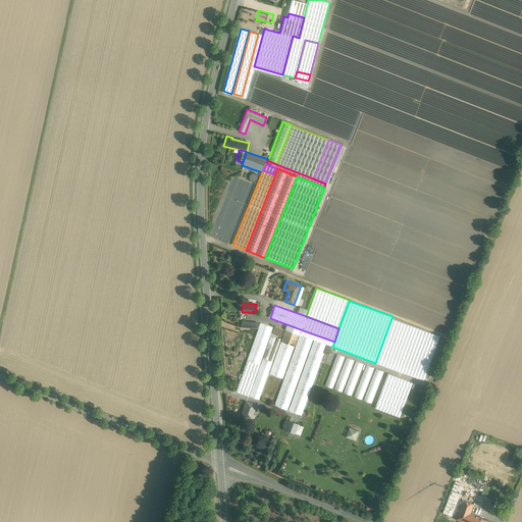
[(440,335),(392,318),(375,363),(424,380),(440,335)]
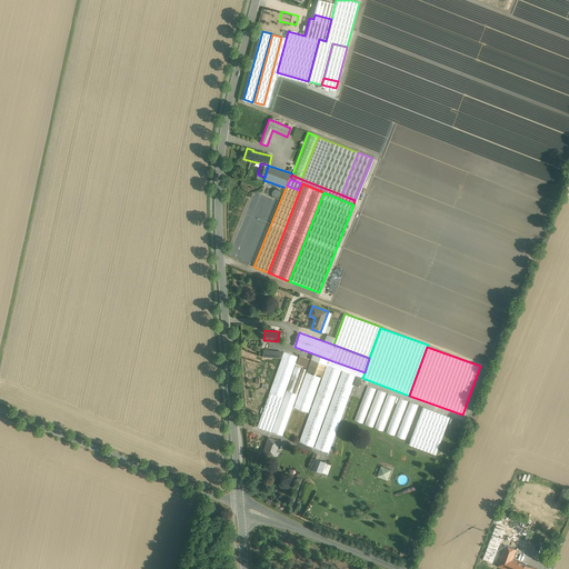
[(285,352),(257,427),(271,432),(298,357),(285,352)]
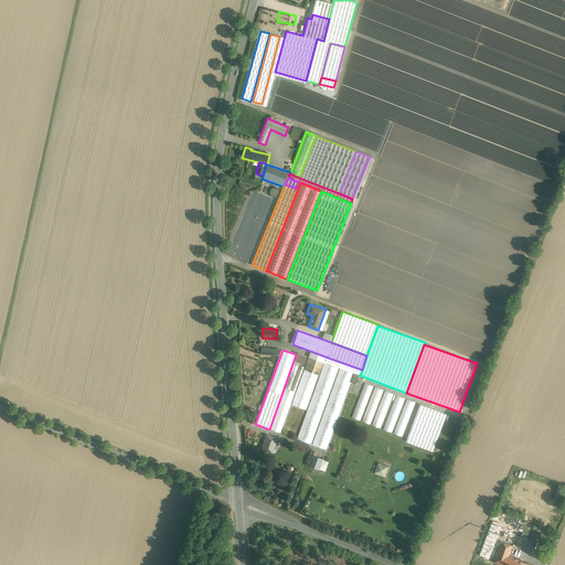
[(308,363),(322,368),(323,362),(309,356),(308,363)]
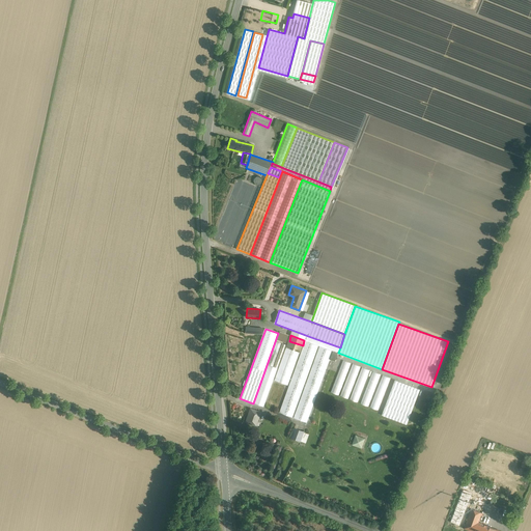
[(333,351),(338,353),(340,347),(308,336),(306,341),(318,345),(320,346),(333,351)]
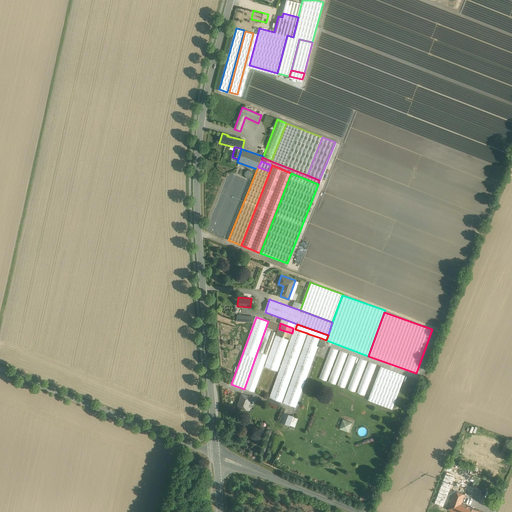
[(266,329),(258,352),(264,354),(272,331),(266,329)]
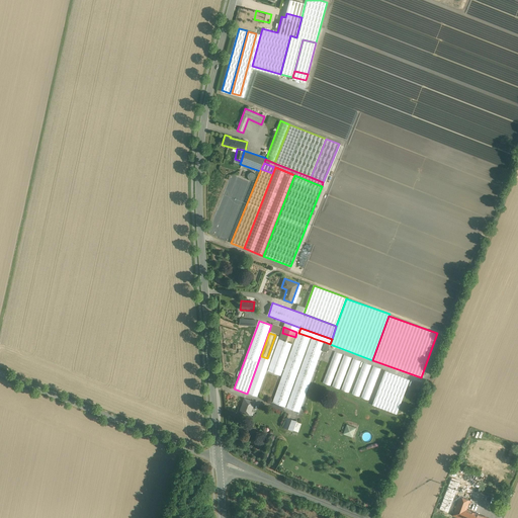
[(298,333),(272,403),(285,408),(311,337),(298,333)]
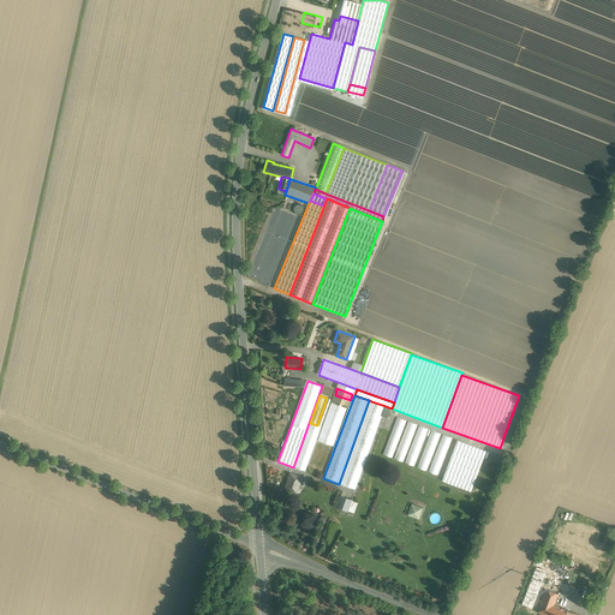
[(332,402),(347,408),(351,400),(335,395),(332,402)]
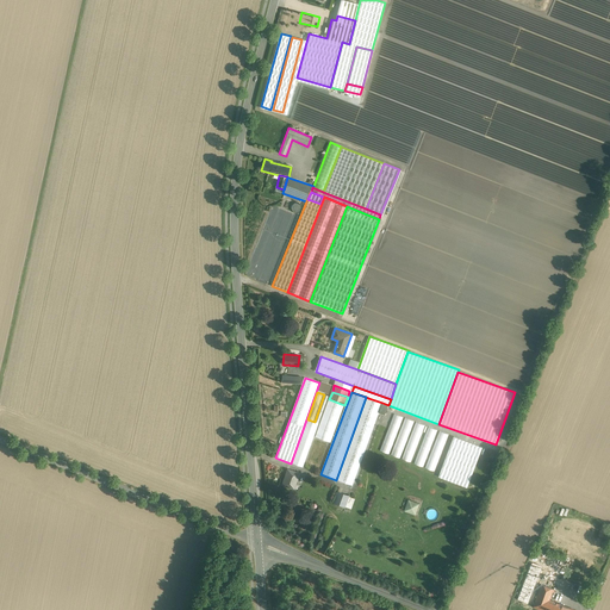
[(324,394),(315,422),(319,423),(329,397),(324,394)]
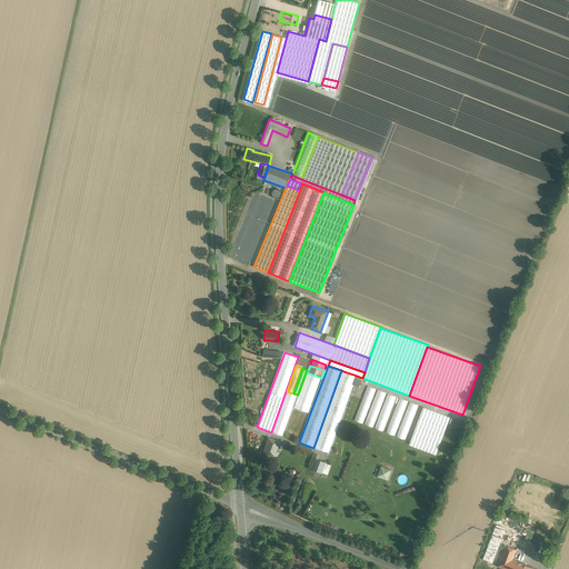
[(343,371),(315,448),(329,453),(353,386),(357,376),(343,371)]
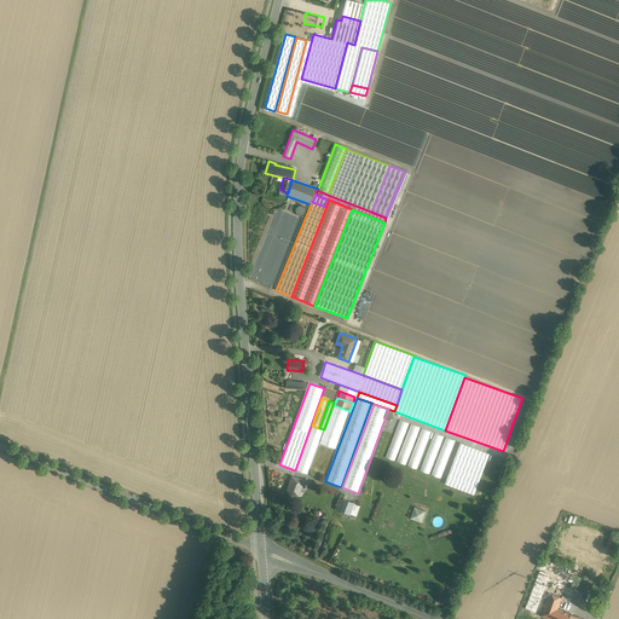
[(334,405),(319,444),(336,450),(350,411),(334,405)]
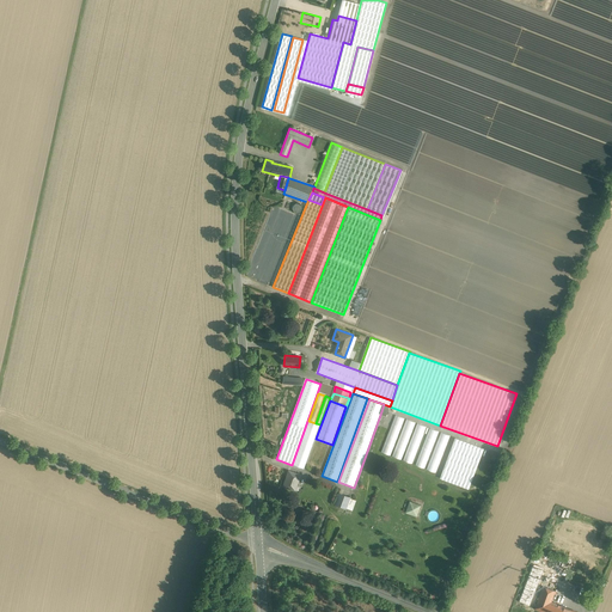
[(386,417),(390,407),(384,404),(380,415),(386,417)]
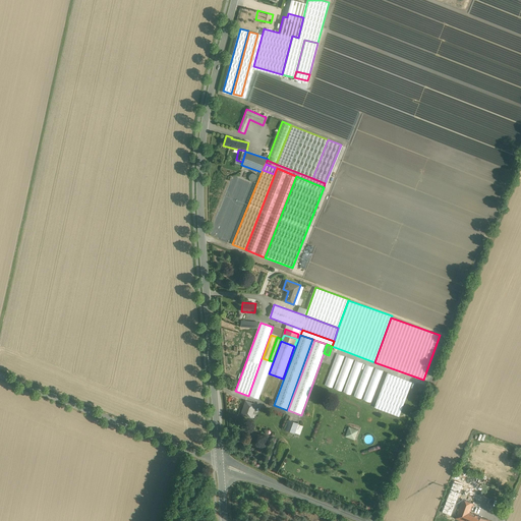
[(333,388),(344,355),(336,353),(326,385),(333,388)]
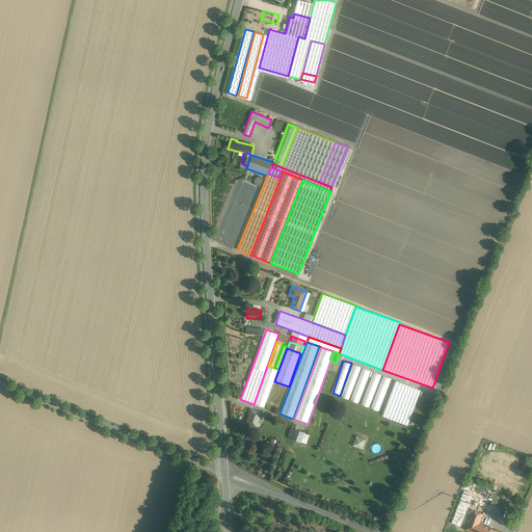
[(360,404),(371,407),(381,374),(373,372),(368,390),(365,389),(371,370),(362,368),(362,367),(353,364),(347,381),(346,381),(341,396),(350,399),(350,400),(361,403),(360,404)]
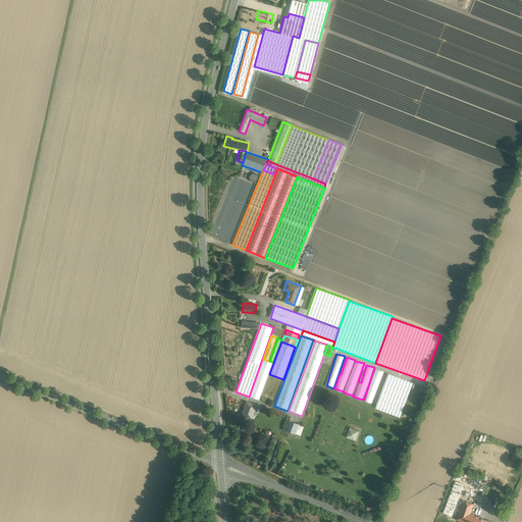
[(259,401),(273,362),(269,361),(263,359),(250,397),(259,401)]
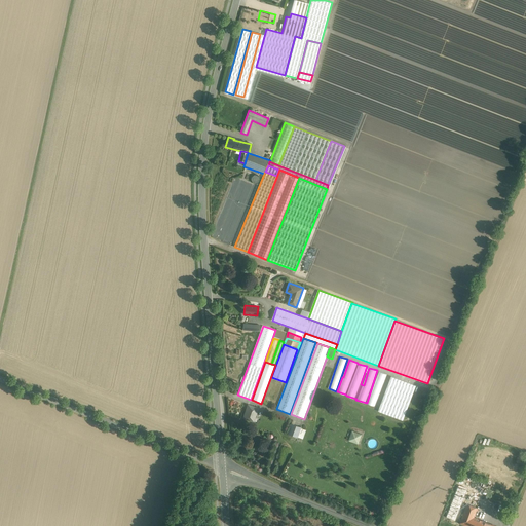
[(405,419),(415,384),(389,377),(379,412),(405,419)]
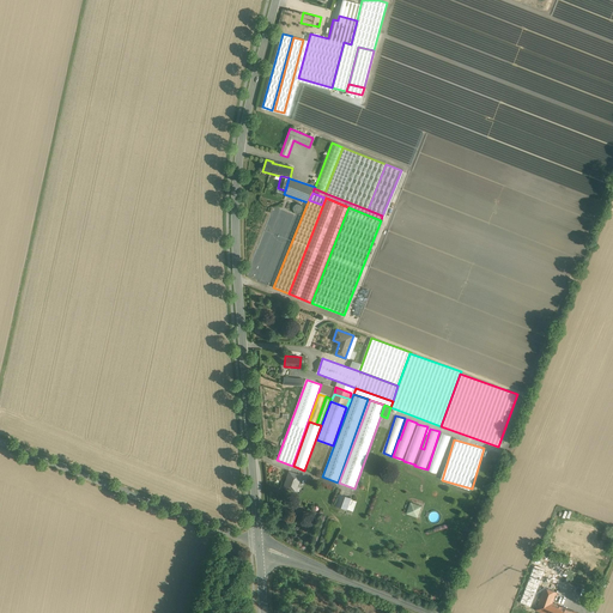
[(301,475),(289,472),(284,487),(291,490),(293,481),(298,483),(301,475)]
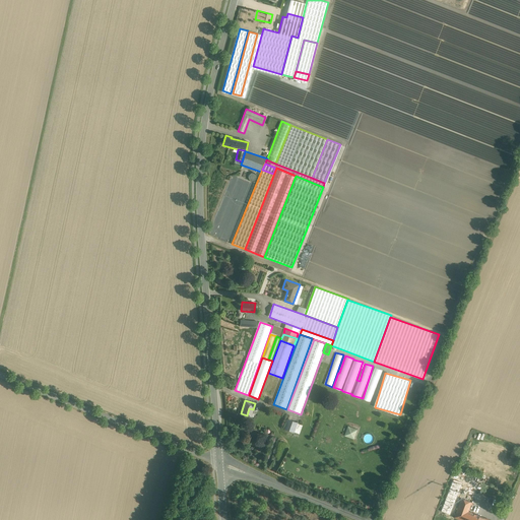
[(297,423),(287,419),(284,429),(294,432),(297,423)]
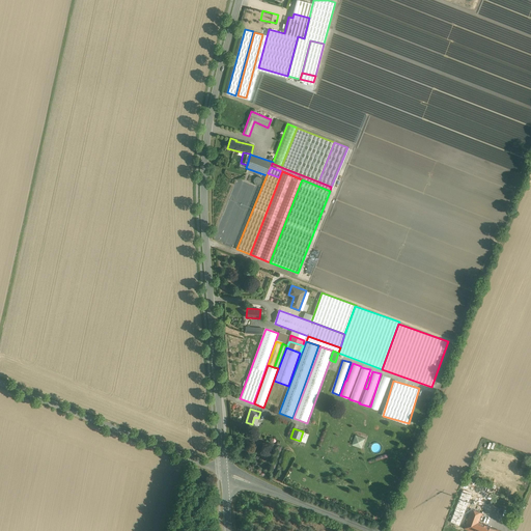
[(365,439),(356,436),(352,445),(362,448),(365,439)]
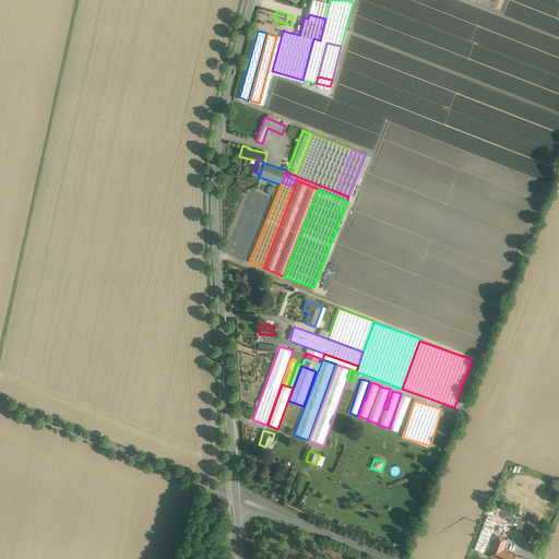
[(542,521),(523,513),(520,521),(538,528),(542,521)]
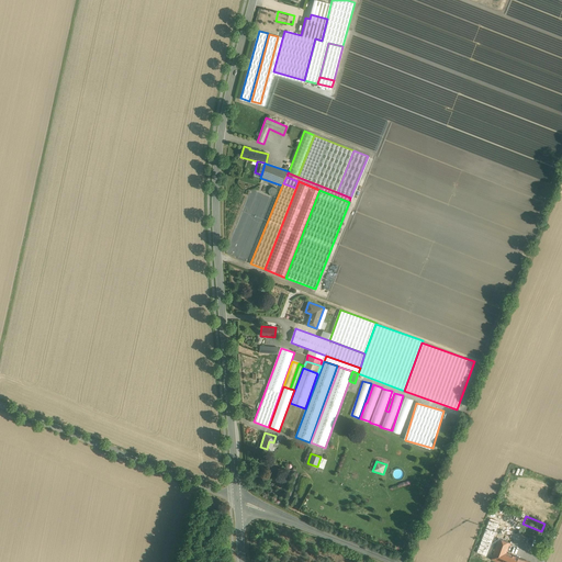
[(490,519),(476,552),(486,555),(499,523),(490,519)]
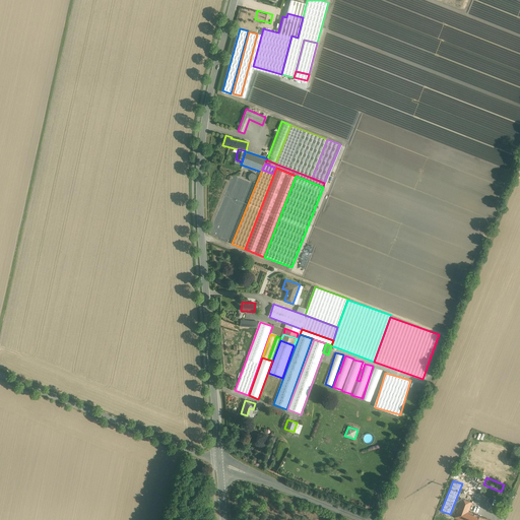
[(501,492),(483,484),(481,492),(489,494),(499,498),(501,492)]
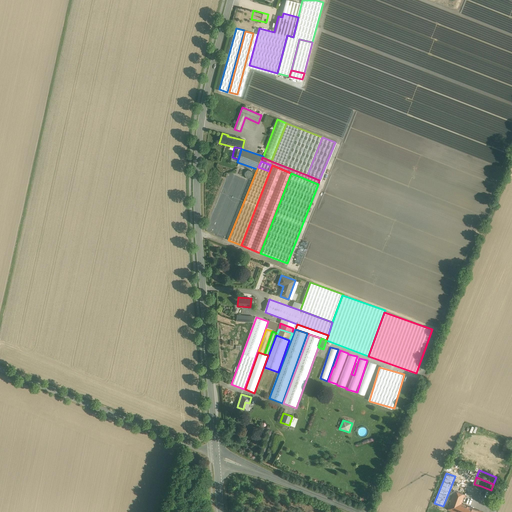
[(474,484),(469,482),(466,488),(478,493),(481,486),(474,484)]
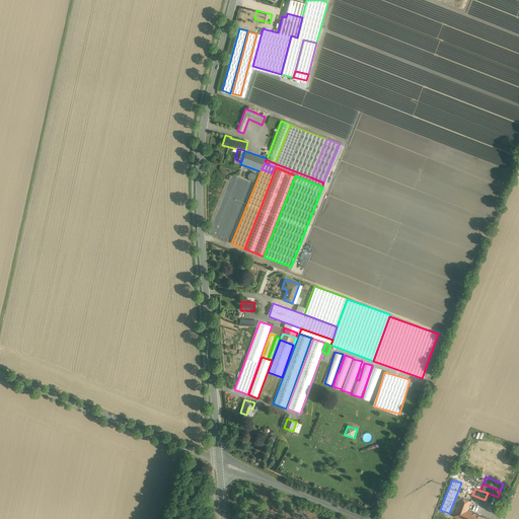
[(498,497),(488,493),(485,500),(495,504),(498,497)]
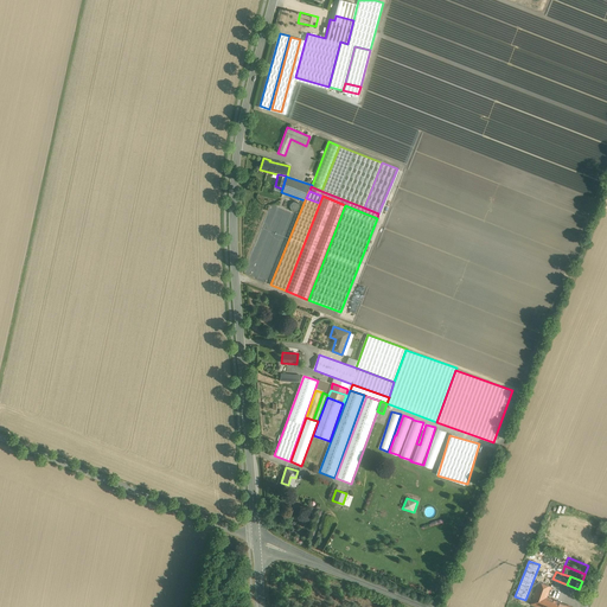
[(561,606),(563,602),(547,596),(550,586),(540,581),(531,602),(542,606),(561,606)]
